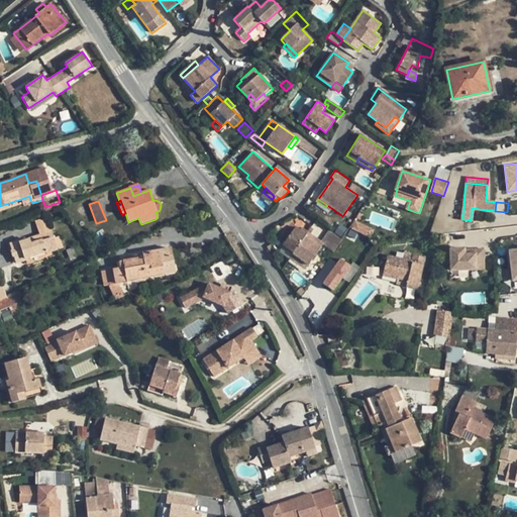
[(516,203),(508,203),(507,212),(516,212),(516,203)]
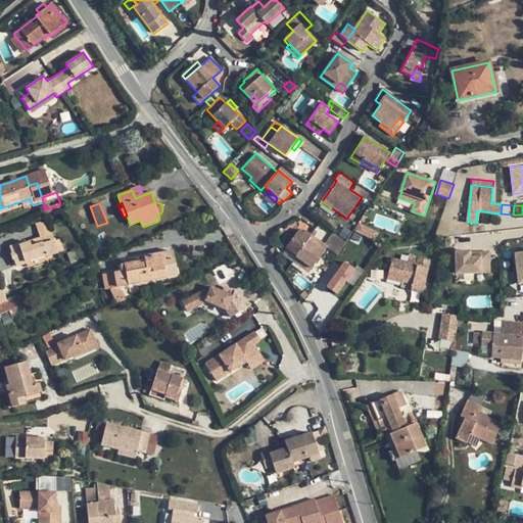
[(40,237),(52,234),(48,221),(36,225),(40,237)]
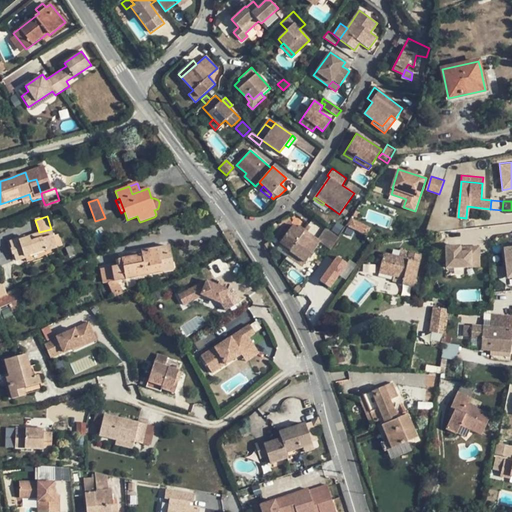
[(347,225),(368,235),(371,228),(351,218),(347,225)]
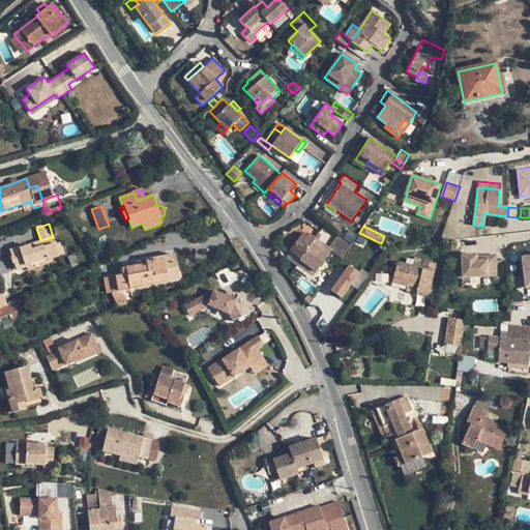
[(315,241),(307,236),(303,233),(300,237),(295,234),(286,246),(291,249),(290,252),(301,260),(297,265),(314,276),(328,255),(313,243),(315,241)]
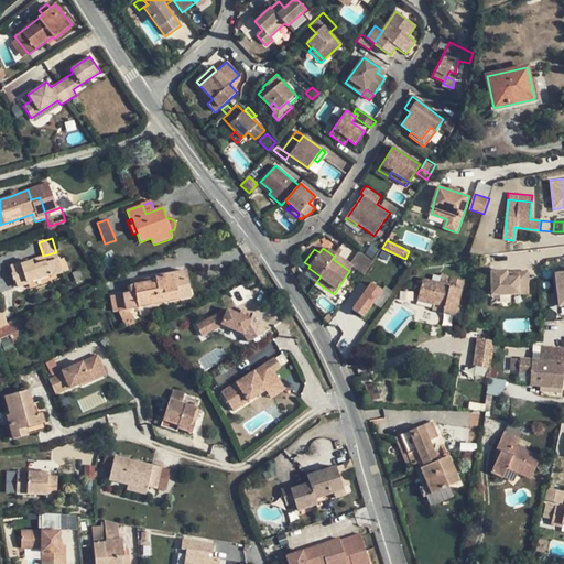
[(349,271),(351,268),(353,266),(349,263),(339,256),(335,253),(329,249),(327,251),(335,257),(333,259),(349,271)]
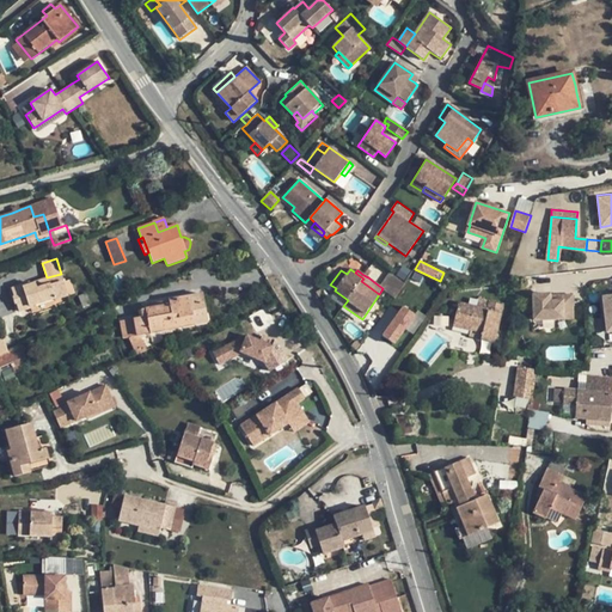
[(383,288),(381,291),(395,299),(405,283),(389,273),(379,286),(383,288)]
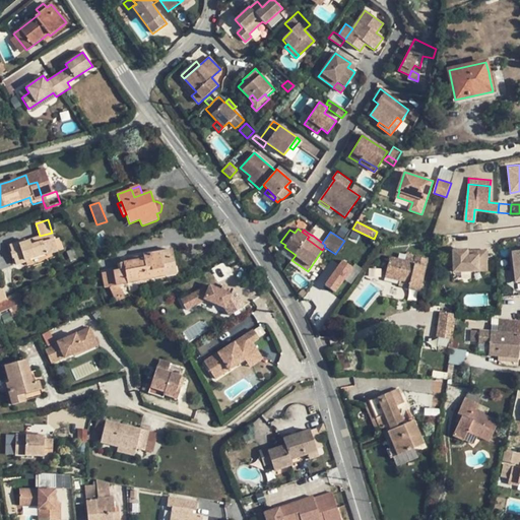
[(12,258),(13,258),(15,266),(26,262),(25,261),(46,254),(47,255),(58,251),(54,240),(54,239),(52,233),(40,236),(29,240),(19,244),(19,243),(9,246),(12,252),(10,253),(12,258)]
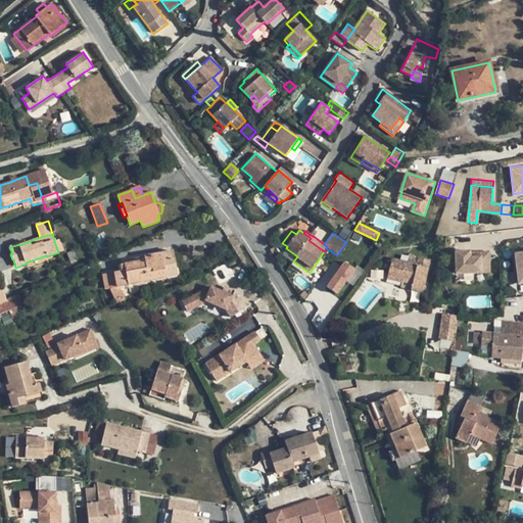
[(274,256),(279,253),(275,246),(270,250),(274,256)]
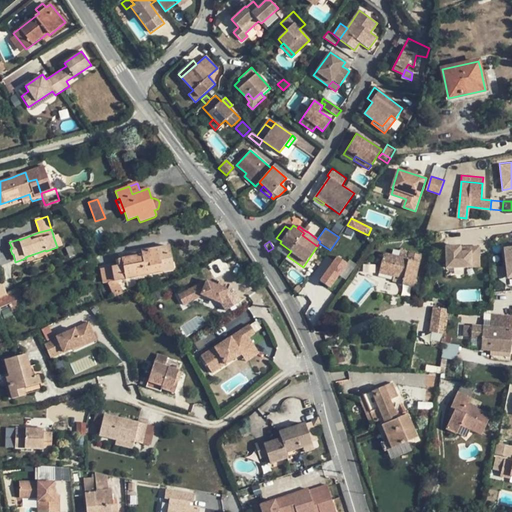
[(456,247),(456,246),(447,246),(447,267),(480,267),(480,247),(461,247),(461,251),(456,251),(456,247)]
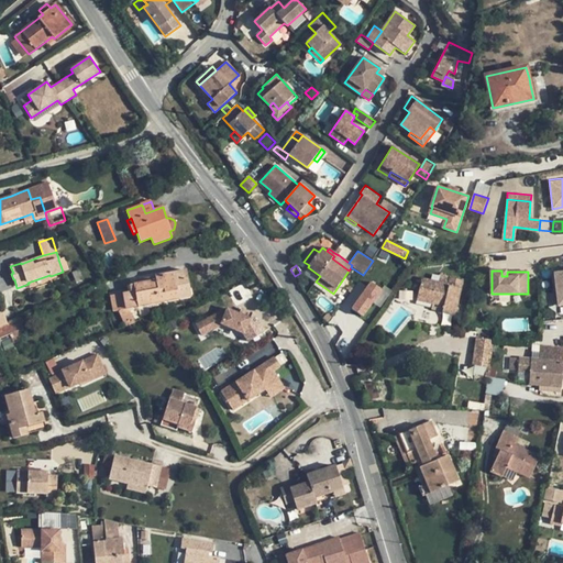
[(177,291),(174,273),(156,276),(156,279),(134,284),(135,291),(123,294),(127,309),(128,308),(166,301),(164,294),(177,291)]
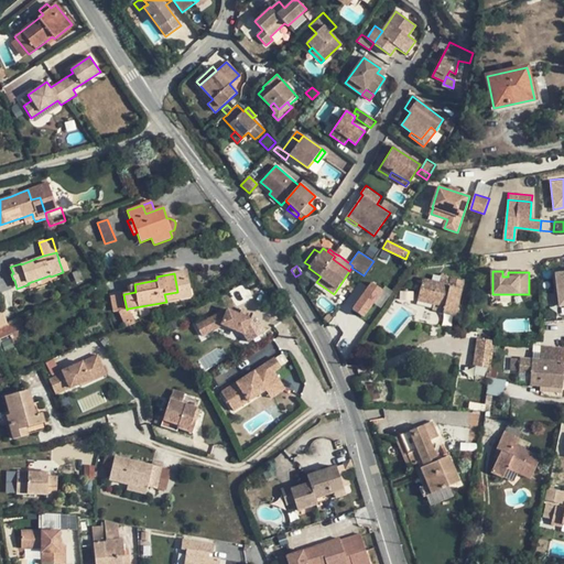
[(441,275),(438,283),(448,285),(451,278),(441,275)]
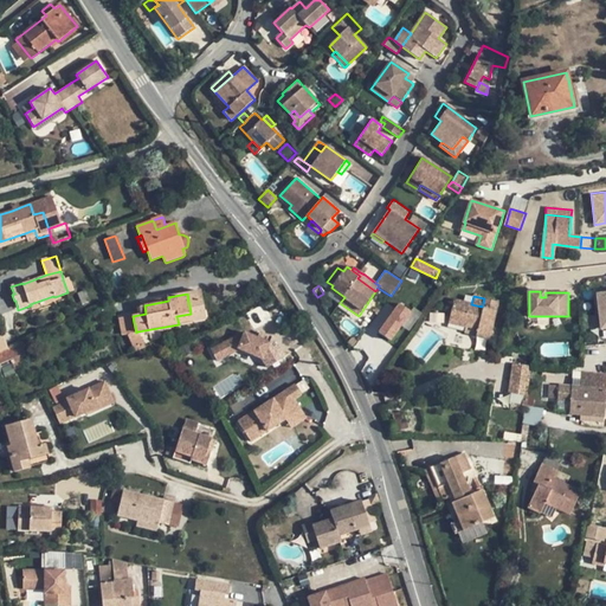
[(465,327),(464,331),(464,334),(489,340),(498,301),(484,298),(482,307),(471,304),(455,300),(449,323),(465,327)]
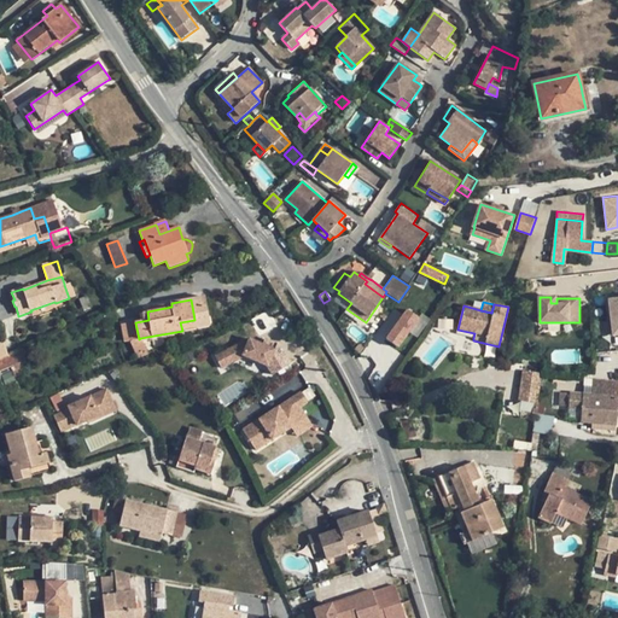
[(385,339),(396,348),(417,320),(407,312),(385,339)]
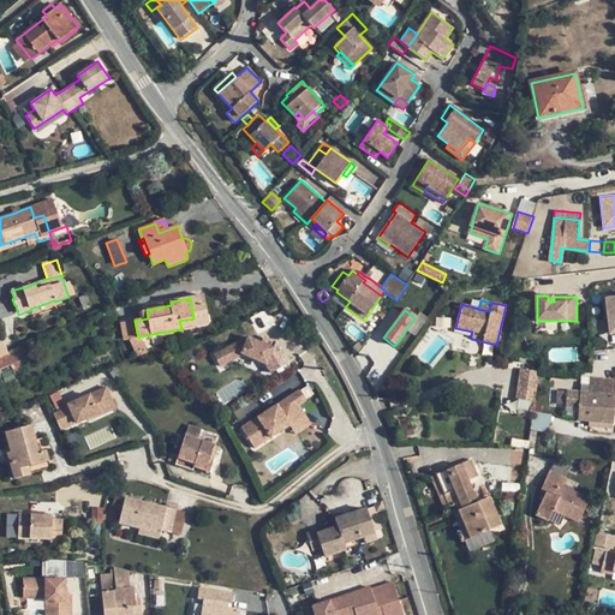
[(130,339),(138,338),(135,321),(120,323),(124,340),(130,339)]
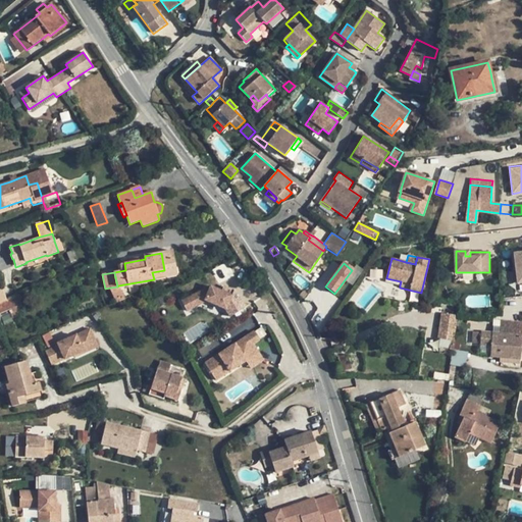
[(124,300),(118,285),(117,286),(110,288),(116,303),(124,300)]
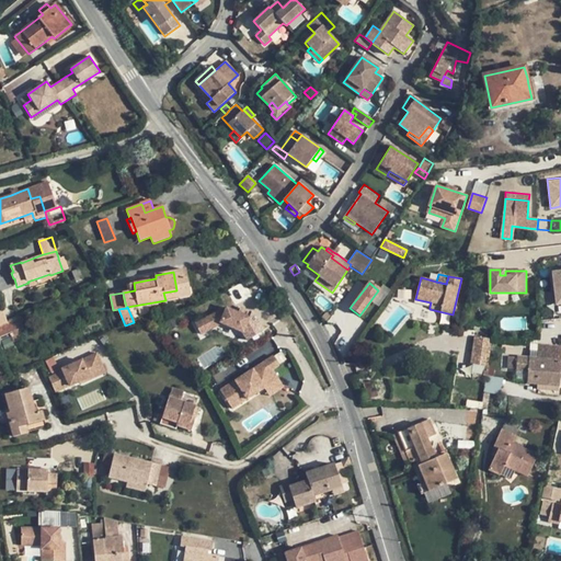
[(231,309),(195,328),(202,339),(224,327),(231,309)]
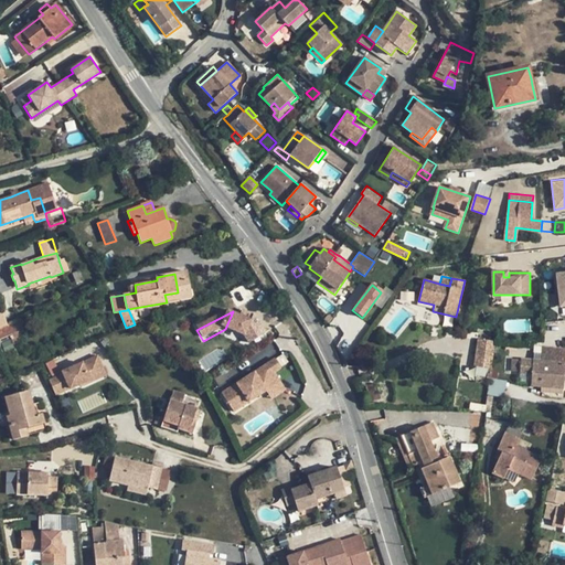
[(254,321),(233,311),(225,329),(246,338),(254,321)]
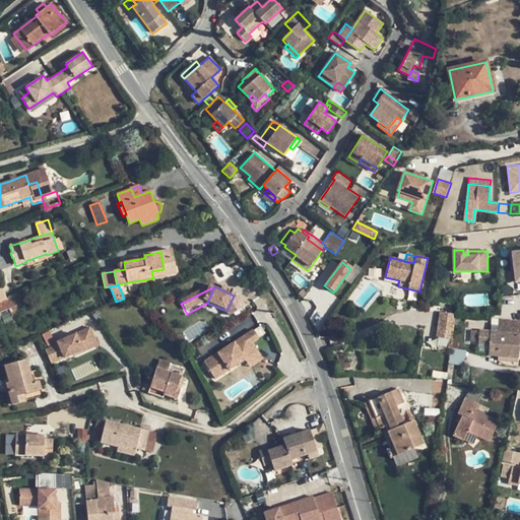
[(0,312),(26,301),(22,293),(7,299),(0,302),(0,312)]
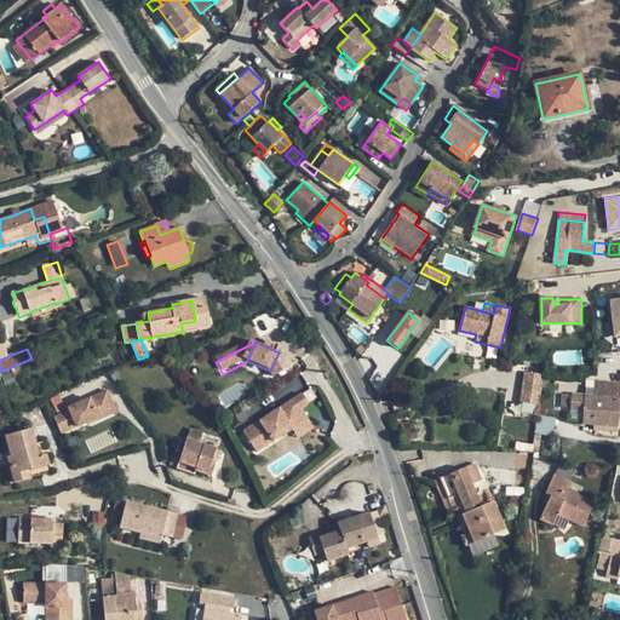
[(539,405),(543,377),(544,374),(524,372),(520,402),(539,405)]
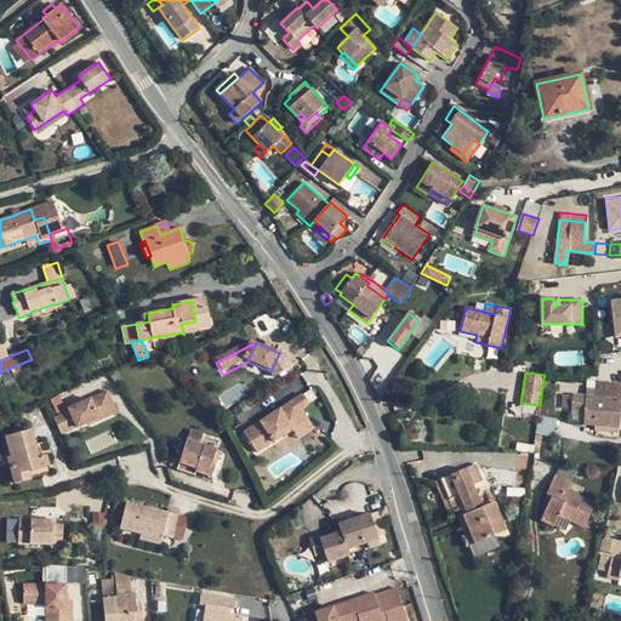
[(594,397),(620,398),(620,382),(596,381),(594,397)]
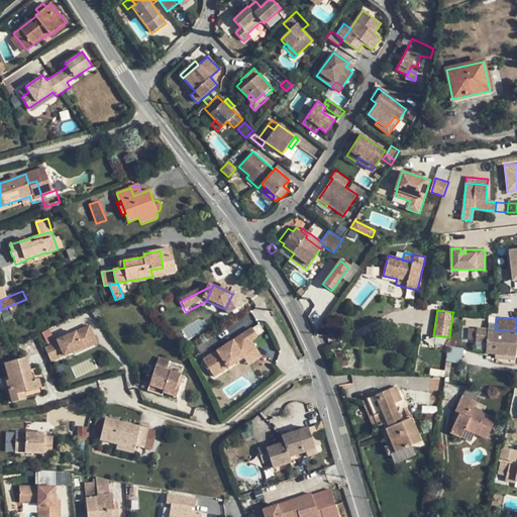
[(75,333),(82,352),(98,346),(90,327),(75,333)]
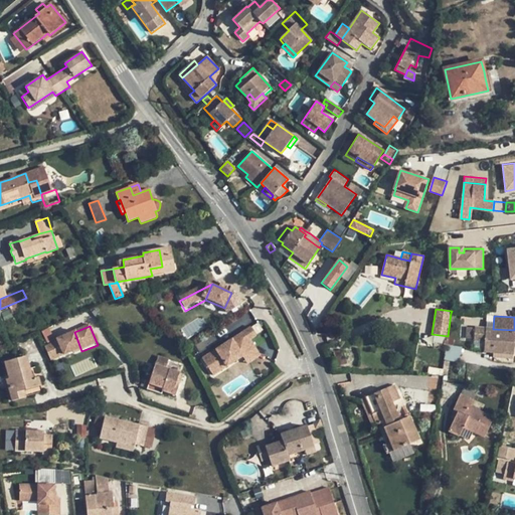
[(485,341),(485,352),(514,354),(514,338),(514,330),(493,329),(486,328),(467,327),(466,338),(474,338),(474,340),(485,341)]
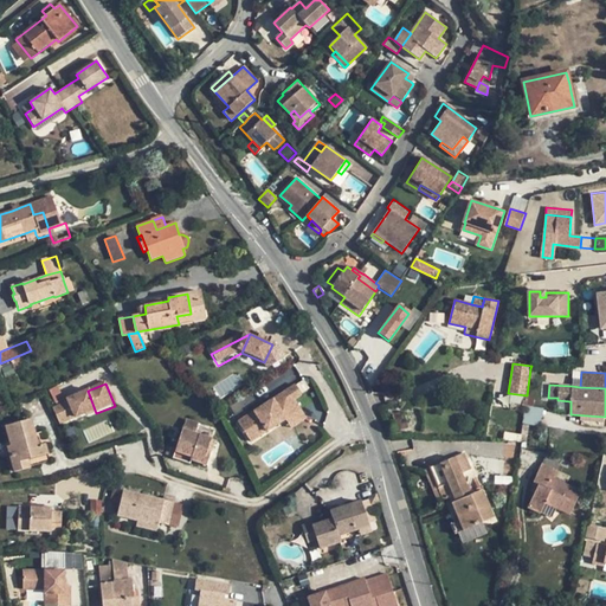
[(272,404),(287,425),(292,432),(308,421),(295,403),(301,398),(295,388),(272,404)]
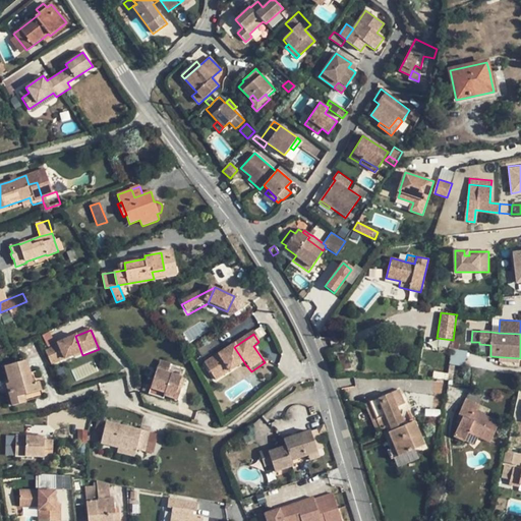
[(57,349),(63,362),(82,355),(75,336),(55,345),(57,349)]
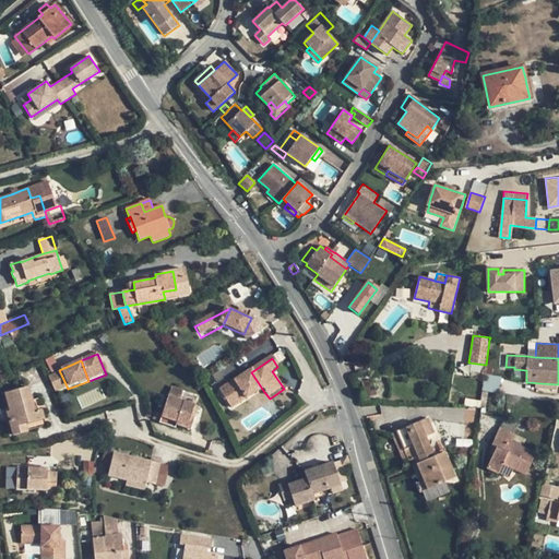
[(221,390),(233,411),(264,392),(251,372),(221,390)]
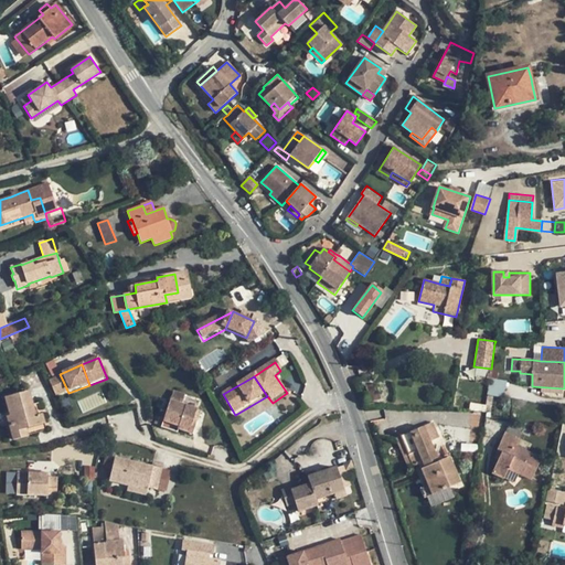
[(486,413),(488,396),(490,379),(473,377),(471,392),(469,408),(469,411),(470,412),(483,413),(486,413)]
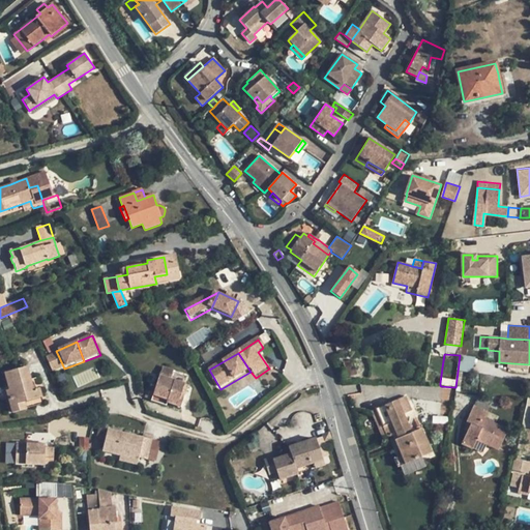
[(58,355),(47,359),(53,374),(64,369),(58,355)]
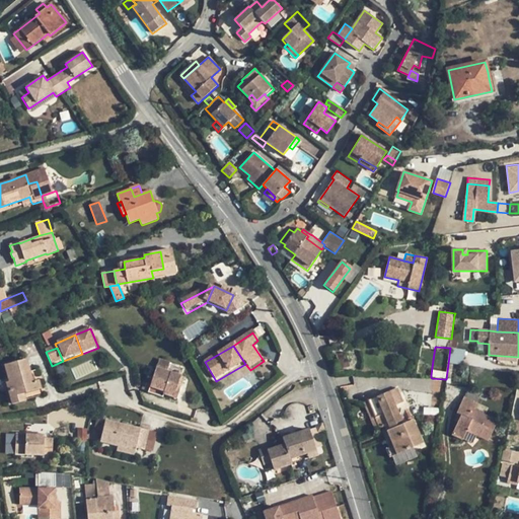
[(450,348),(448,364),(452,364),(463,366),(466,350),(450,348)]
